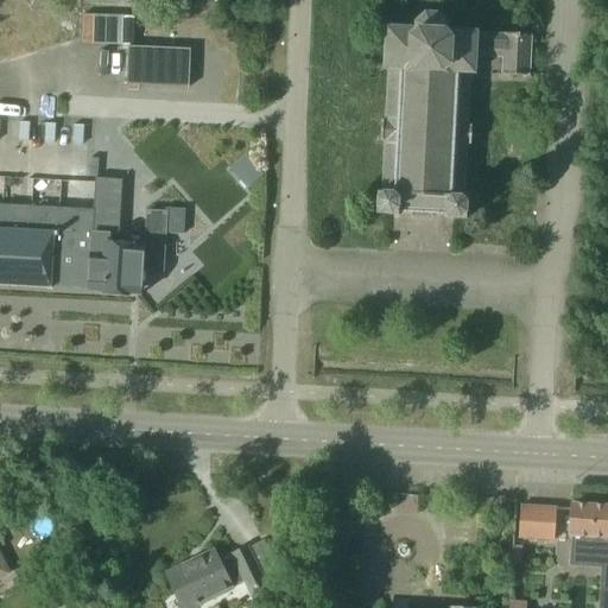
[(81,13),(81,44),(133,44),(134,14),(81,13)]
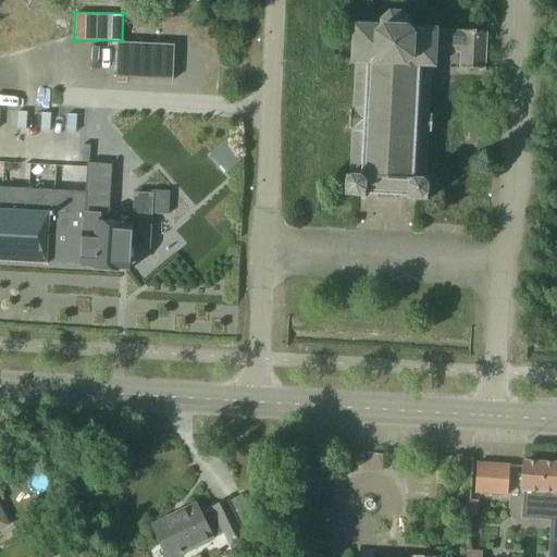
[(345,197),(366,198),(366,196),(408,198),(408,200),(428,201),(429,181),(425,181),(428,133),(431,133),(432,115),(429,115),(431,67),(434,67),(435,52),(460,53),(459,70),(485,71),(487,33),(410,28),(410,23),(403,14),(390,13),(381,21),(381,27),(354,26),(353,64),(356,64),(353,111),(349,111),(348,130),(353,130),(349,176),(346,176),(345,197)]
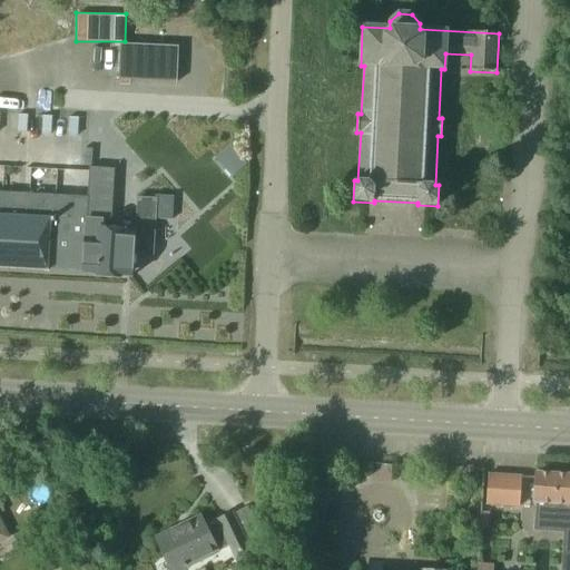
[(118,79),(176,81),(178,48),(120,46),(118,79)]
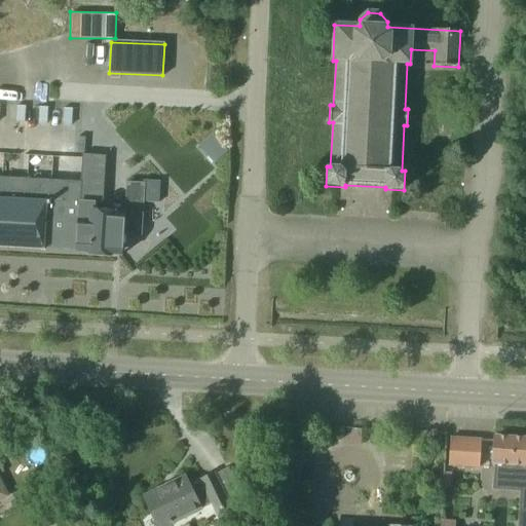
[(212,162),(226,150),(212,134),(197,146),(212,162)]
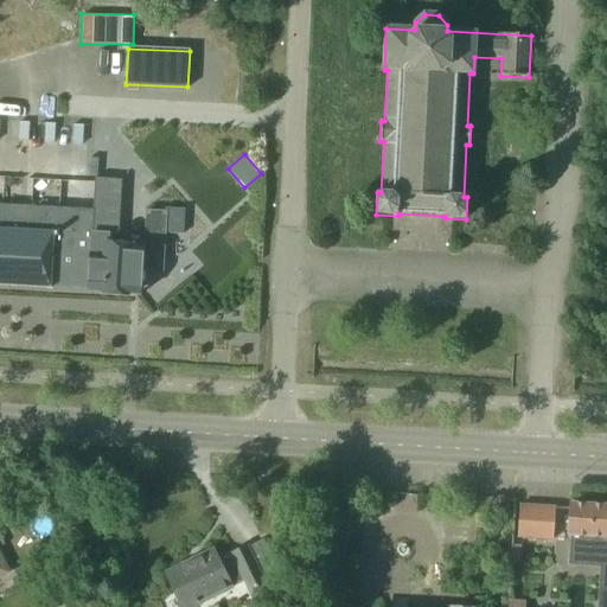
[(94,193),(93,211),(88,289),(88,291),(103,292),(103,293),(140,295),(141,270),(163,272),(165,234),(184,234),(185,209),(165,209),(165,213),(146,212),(145,248),(108,246),(108,237),(119,237),(121,180),(95,179),(94,193)]
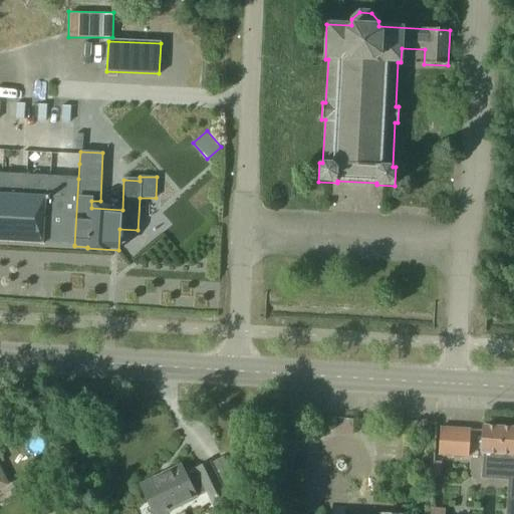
[(78,179),(0,174),(0,241),(43,244),(43,243),(74,245),(78,179)]
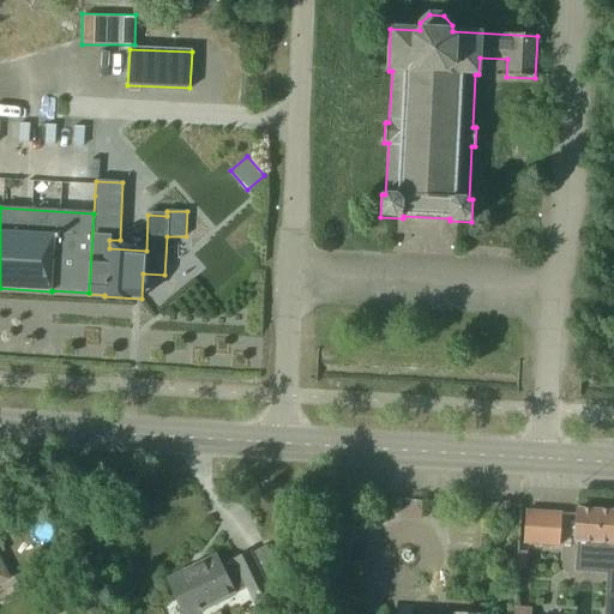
[(613,511),(578,510),(577,541),(576,557),(609,559),(607,594),(613,594),(613,511)]
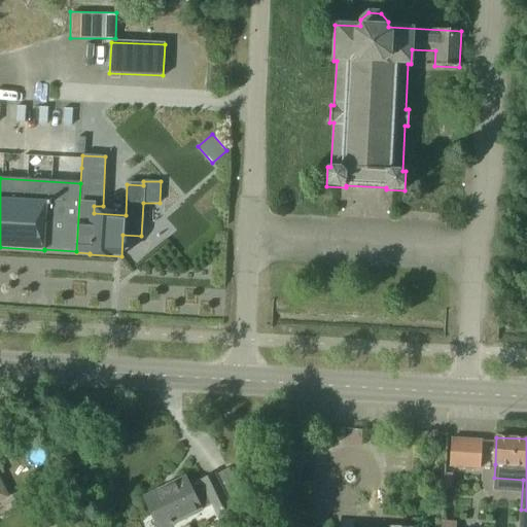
[(449,465),(481,468),(483,441),(451,438),(449,465)]
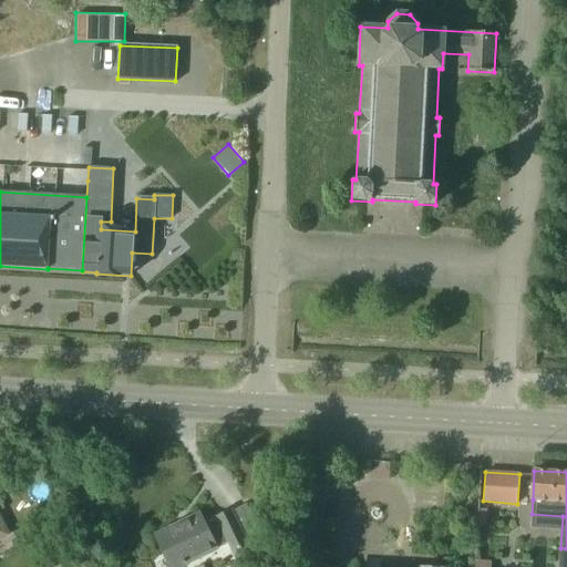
[(248,547),(230,511),(216,517),(217,519),(205,525),(199,513),(186,519),(187,521),(155,537),(169,566),(178,566),(216,548),(228,542),(234,554),(248,547)]
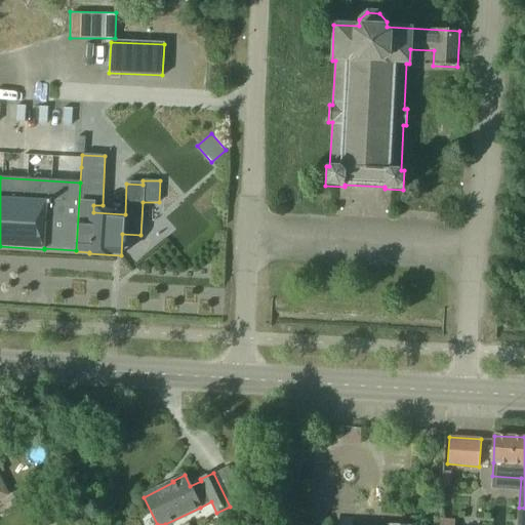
All buildings are outlined.
